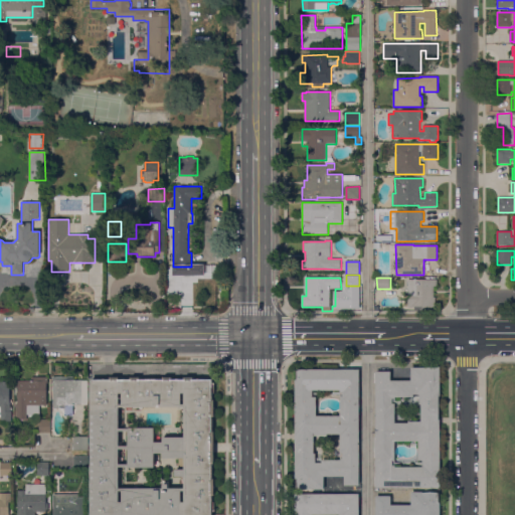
[(438,280),(438,287),(434,287),(434,298),(436,298),(436,307),(425,307),(425,311),(414,311),(414,308),(407,308),(407,280),(438,280)]
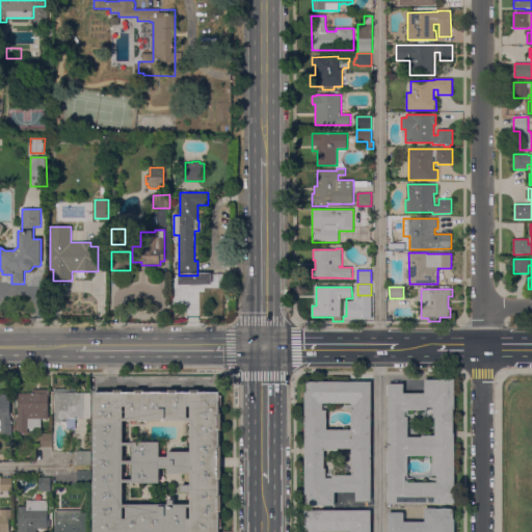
[(389,504),(389,383),(404,383),(404,393),(425,393),(425,379),(455,379),(455,409),(454,409),(454,433),(455,433),(455,504),(389,504)]
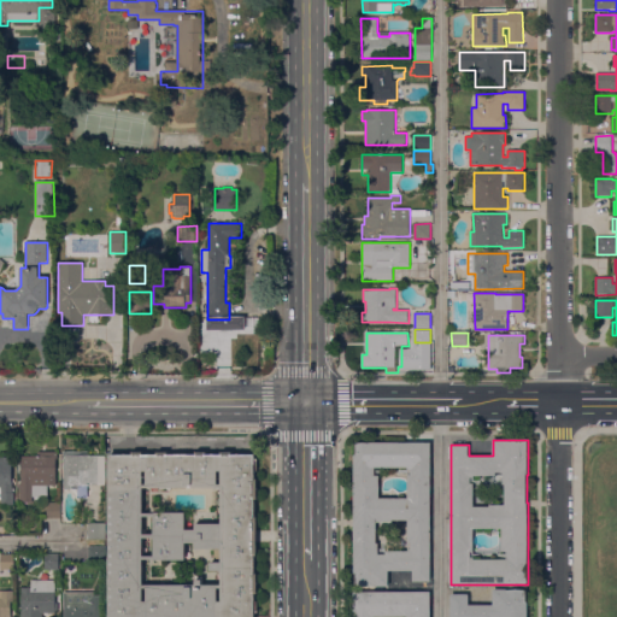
[(354,587),(354,454),(356,454),(356,442),(432,442),(432,582),(413,582),(413,571),(389,571),(389,587),(354,587)]
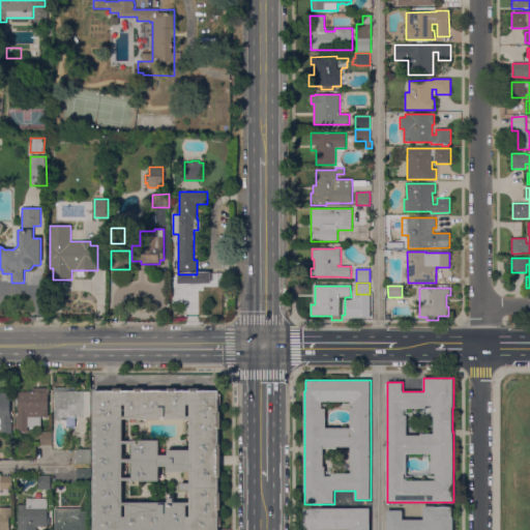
[(91,415),(84,415),(84,417),(76,417),(76,428),(66,428),(66,420),(55,420),(55,393),(54,393),(54,387),(77,387),(77,390),(84,390),(84,391),(91,391),(91,415)]
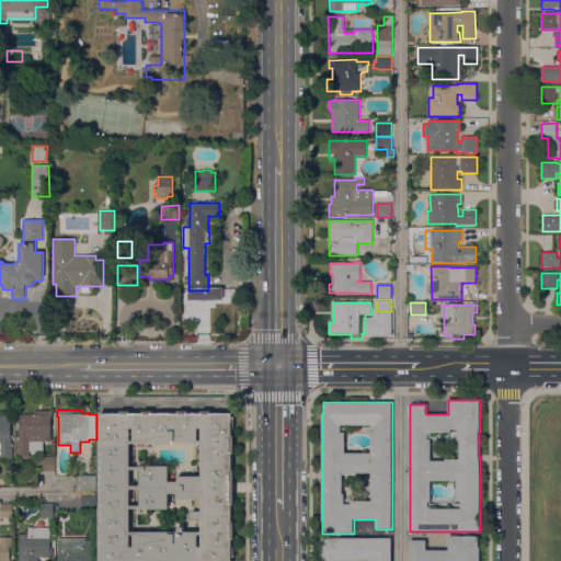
[(18,439),(20,439),(20,414),(35,414),(35,411),(53,411),(53,418),(52,418),(52,442),(49,442),(49,443),(45,443),(45,442),(44,442),(44,451),(30,451),(30,456),(18,456),(18,439)]
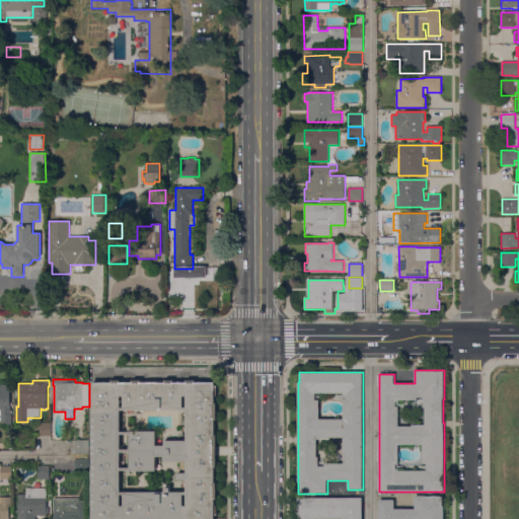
[(91,518),(91,386),(92,386),(92,382),(112,382),(112,380),(121,380),(121,382),(133,382),(133,380),(142,380),(142,381),(165,381),(165,380),(173,380),(173,381),(186,381),(186,380),(196,380),(196,381),(214,381),(214,385),(217,385),(217,396),(214,396),(214,403),(216,403),(216,420),(215,420),(215,435),(216,435),(216,467),(215,467),(215,483),(216,483),(216,500),(215,500),(215,506),(217,506),(217,515),(215,515),(215,518),(91,518)]
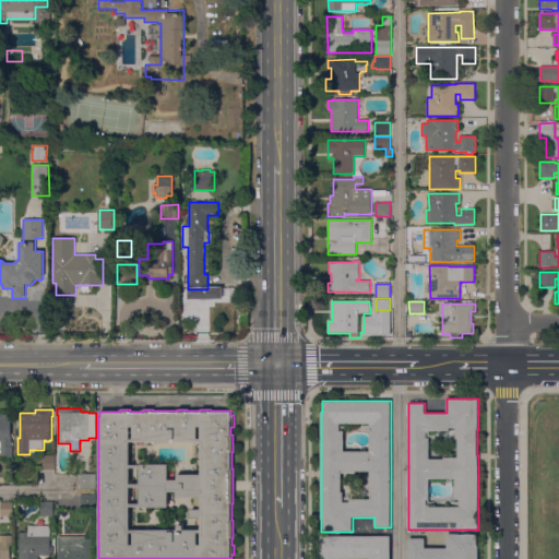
[(0,414),(11,414),(11,447),(13,447),(13,458),(1,458),(1,441),(0,441),(0,414)]
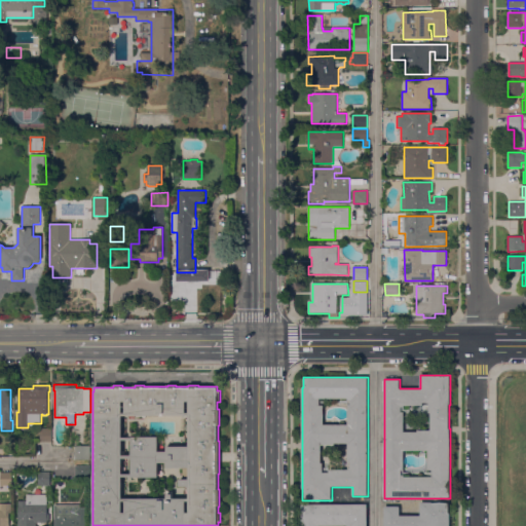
[(40,428),(51,428),(52,442),(40,442),(40,428)]
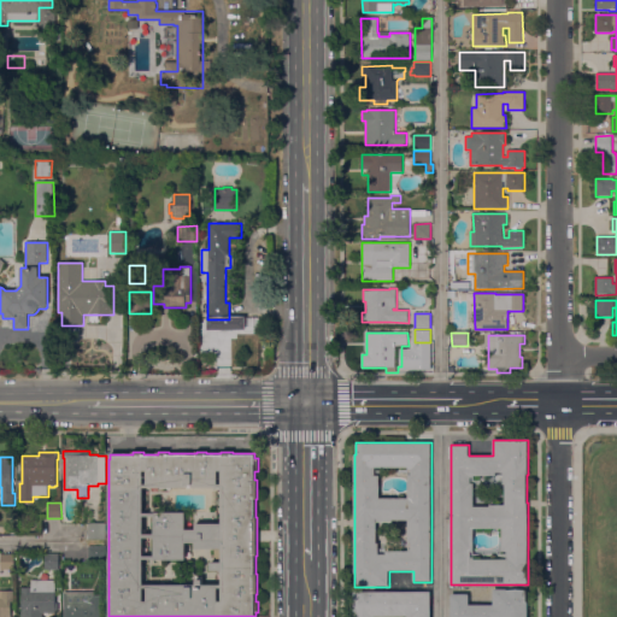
[(106,523),(106,540),(88,540),(88,523),(106,523)]
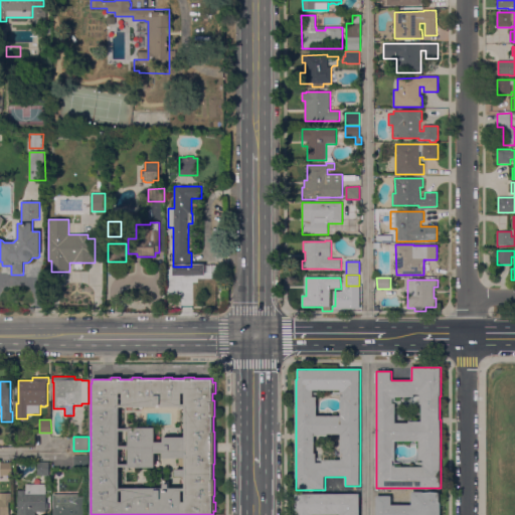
[(89,457),(89,470),(74,470),(74,457),(89,457)]
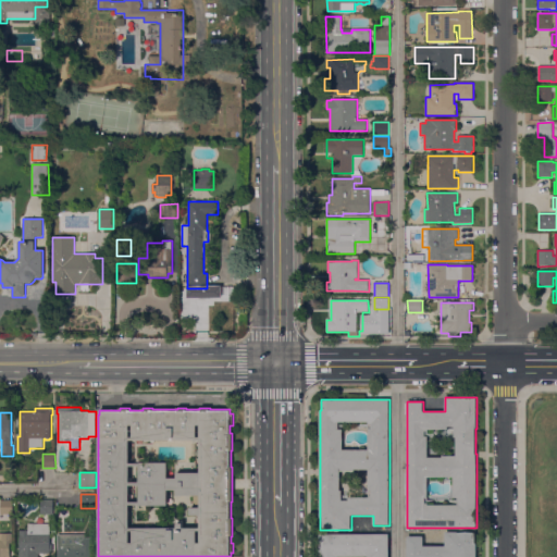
[(41,498),(41,499),(53,499),(53,515),(40,515),(40,498),(41,498)]
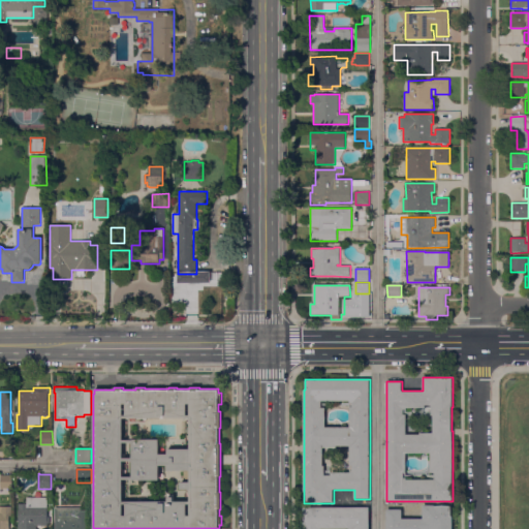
[(0,475),(12,475),(12,489),(7,489),(7,495),(0,495),(0,475)]
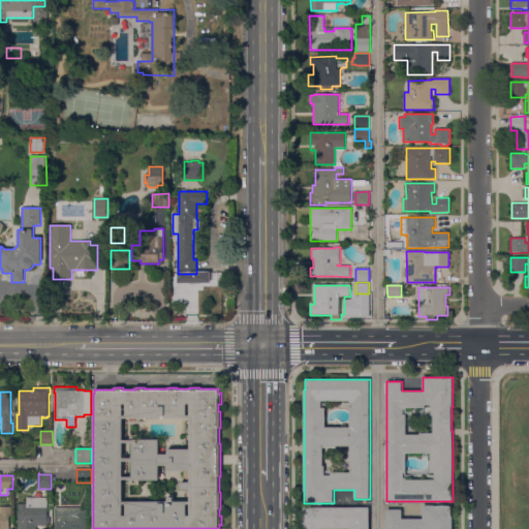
[(48,497),(48,518),(50,518),(50,523),(48,523),(48,526),(36,526),(36,528),(19,528),(19,525),(16,525),(16,520),(19,520),(19,503),(27,503),(27,497),(48,497)]
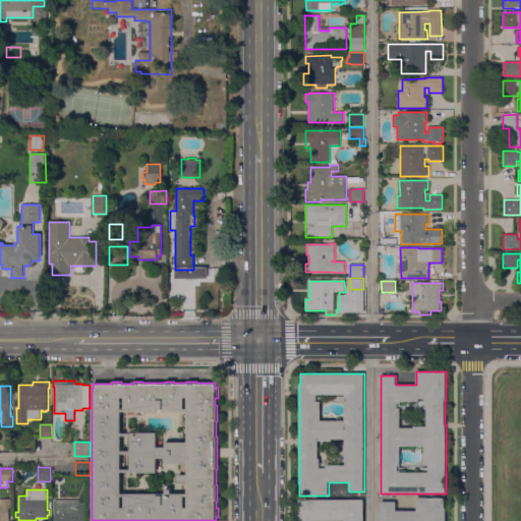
[(381,520),(381,502),(396,502),(396,511),(416,511),(416,498),(446,498),(446,520),(381,520)]
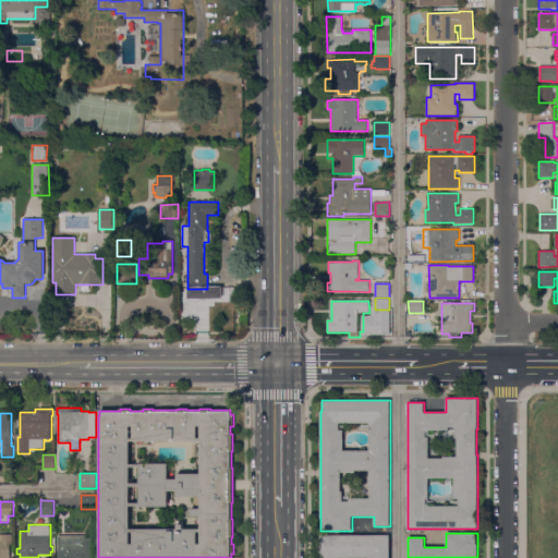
[(0,557),(0,534),(13,534),(13,544),(10,544),(10,557),(0,557)]
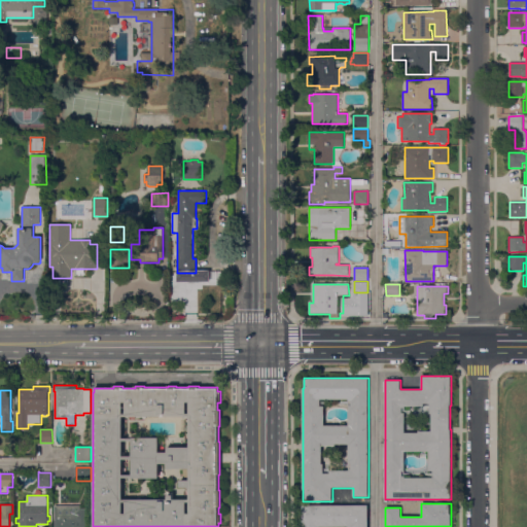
[(90,505),(89,526),(55,526),(55,505),(90,505)]
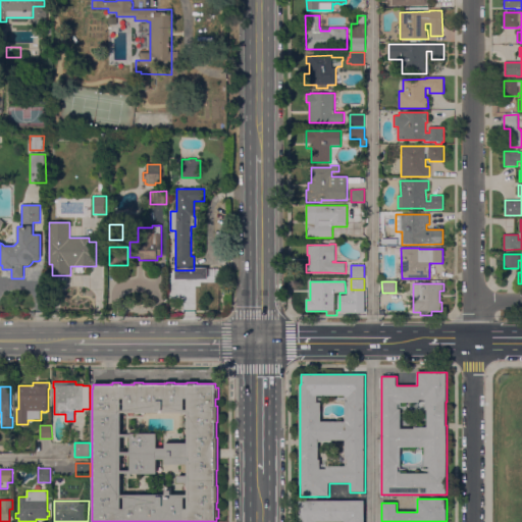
[(300,521),(300,501),(365,501),(365,521),(300,521)]
